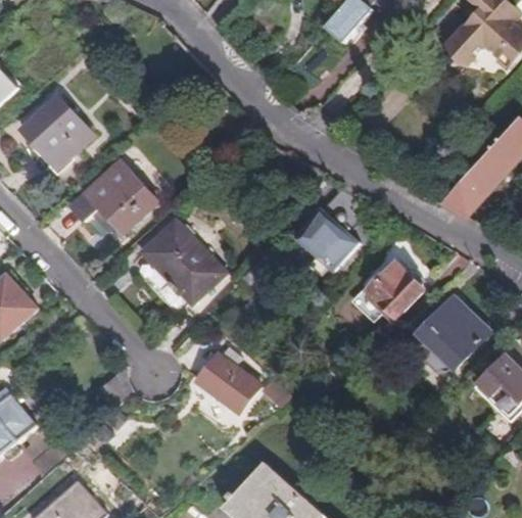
[(344,0),(343,2),(325,26),(343,41),(372,6),(365,0),(344,0)]
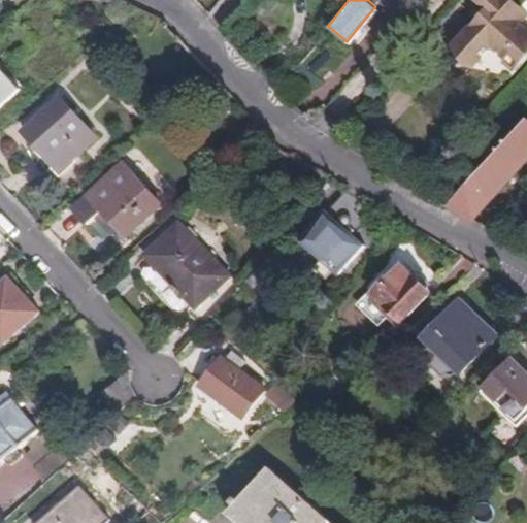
[(508,50),(519,59),(526,50),(526,28),(517,20),(526,8),(516,0),(480,0),(485,4),(450,43),(453,55),(451,58),(458,63),(473,63),(490,43),(503,55),(508,50)]
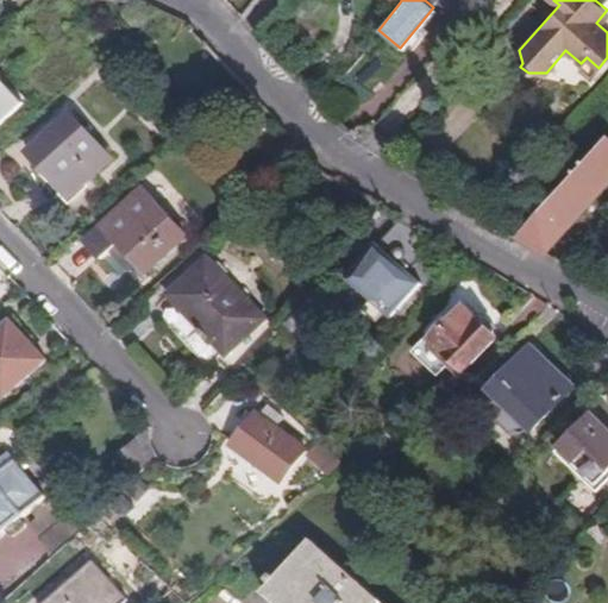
[(593,76),(599,68),(587,57),(581,63),(580,66),(593,76)]
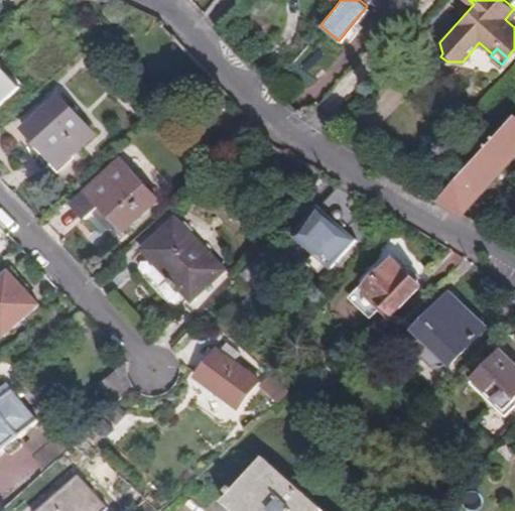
[(0,100),(17,86),(0,68),(0,100)]
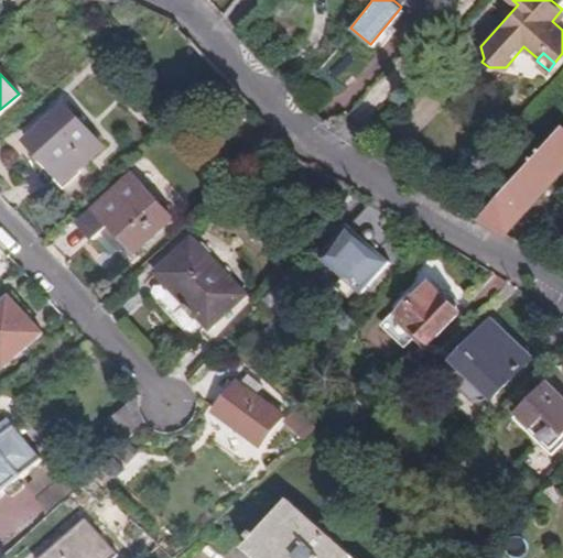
[(62,179),(100,144),(63,102),(23,139),(62,179)]
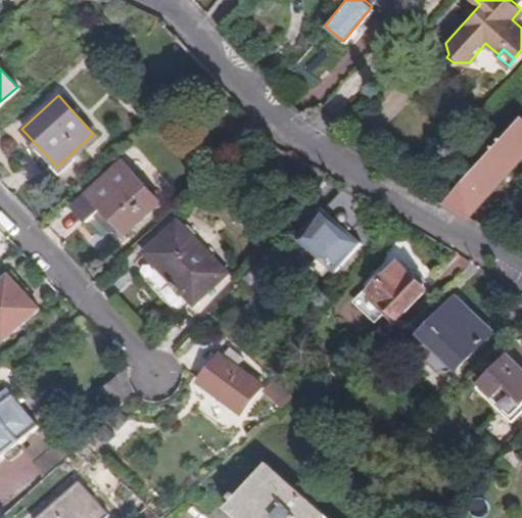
[(445,200),(469,216),(521,155),(521,119),(519,115),(445,200)]
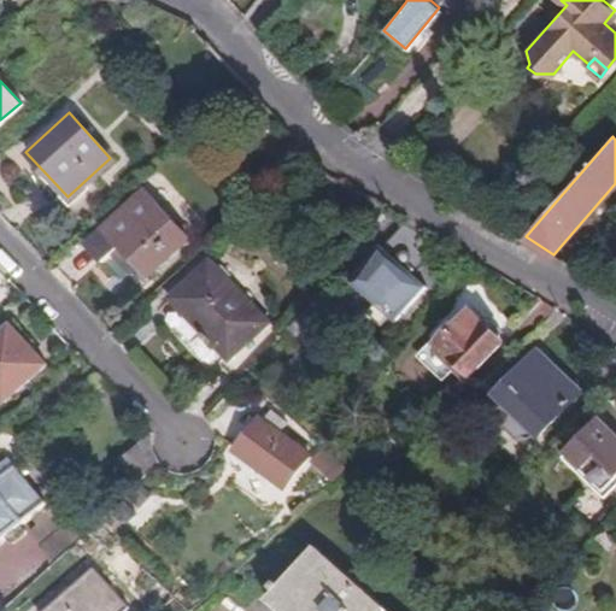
[(123,258),(140,276),(181,239),(136,189),(77,244),(105,276),(115,266),(123,258)]
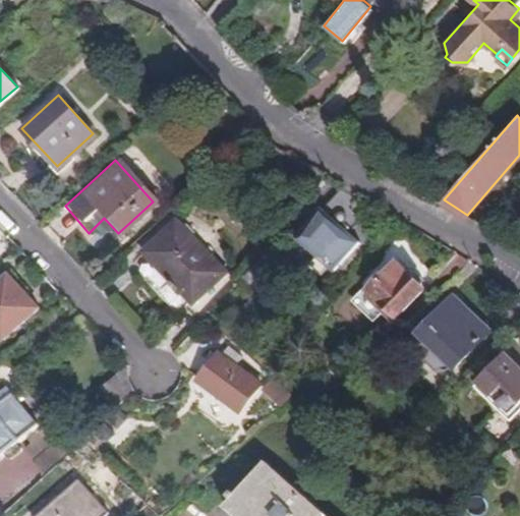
[(359,211),(368,198),(352,189),(347,196),(350,201),(334,217),(330,213),(300,239),(335,277),(364,249),(353,236),(368,222),(359,211)]
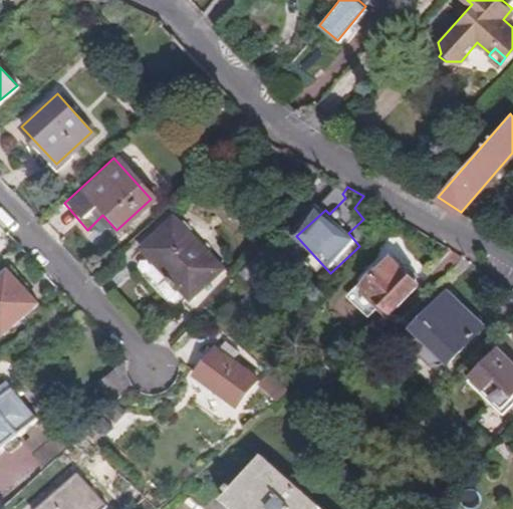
[(109,237),(116,230),(102,215),(95,222),(109,237)]
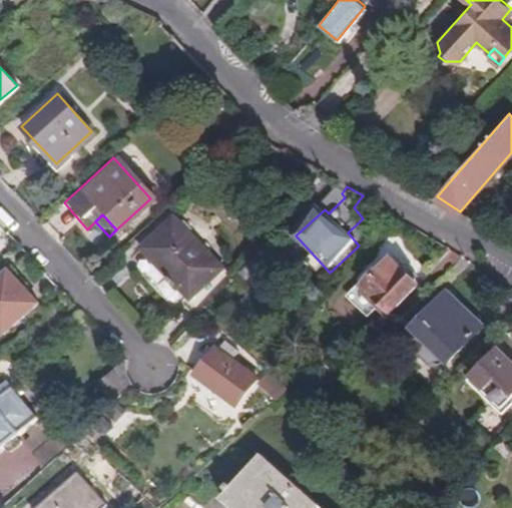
[(191,319),(198,314),(232,281),(171,215),(142,241),(152,250),(144,258),(171,287),(174,285),(186,299),(179,306),(191,319)]
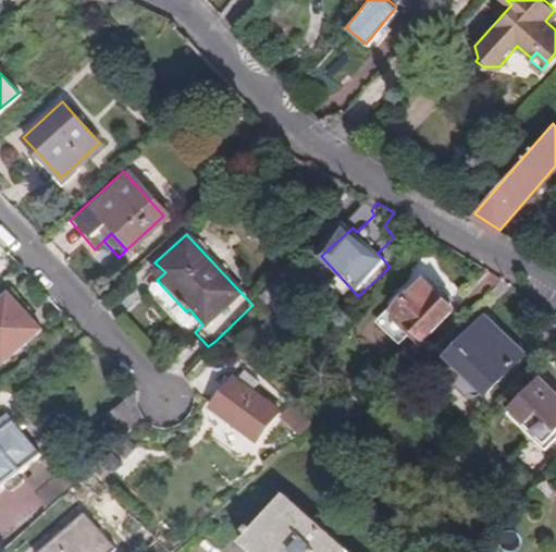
[(276,306),(299,284),(284,268),(260,290),(276,306)]
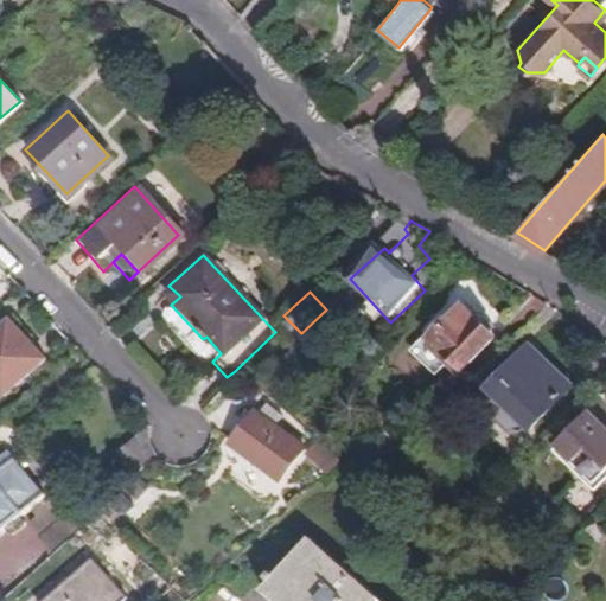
[(458,369),(491,334),(459,305),(427,338),(458,369)]
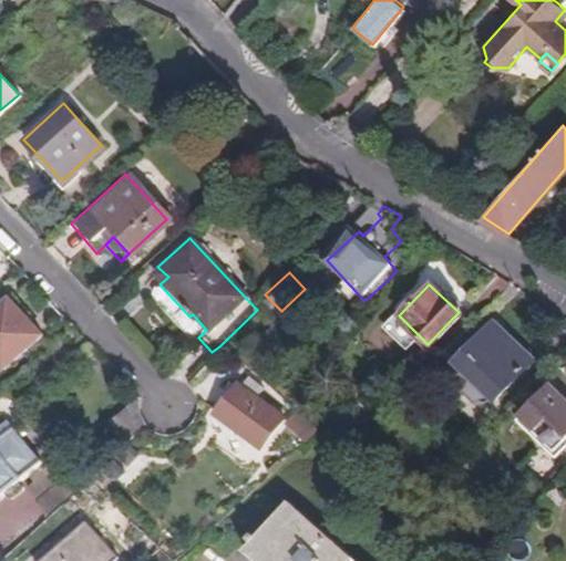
[(0,374),(2,376),(40,342),(8,305),(0,311),(0,374)]
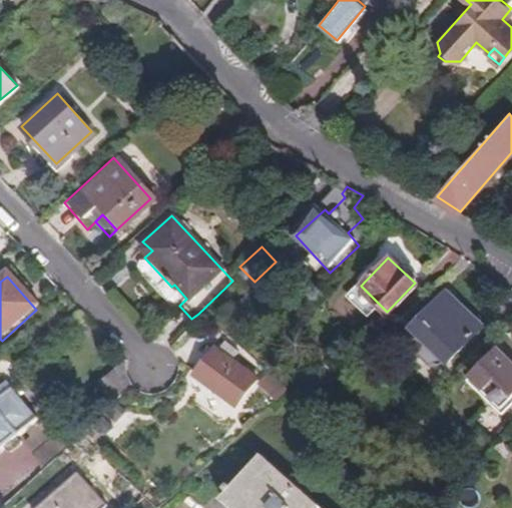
[(447,361),(478,327),(445,295),(411,329),(447,361)]
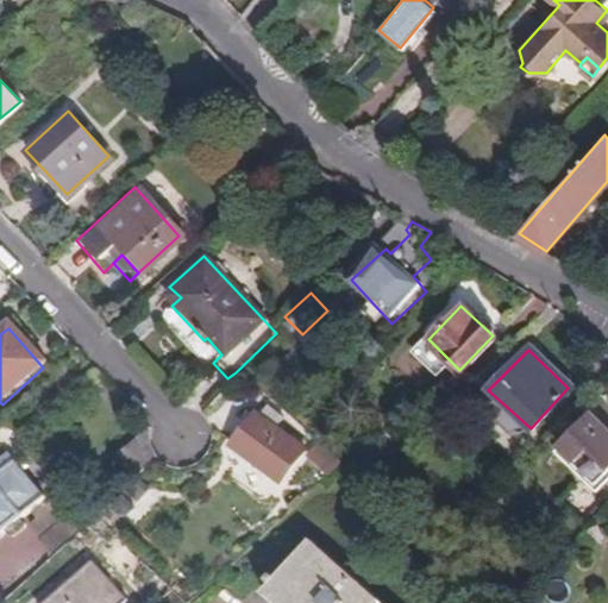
[(274,483),(298,451),(246,413),(223,446),(274,483)]
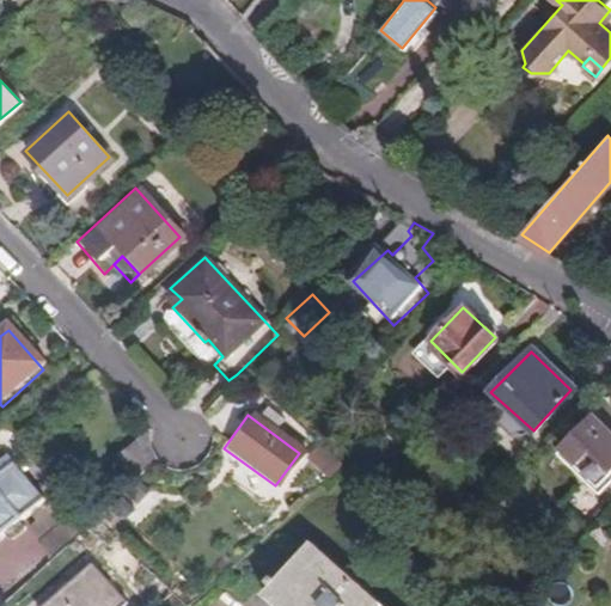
[(598,483),(610,469),(610,434),(588,415),(560,447),(598,483)]
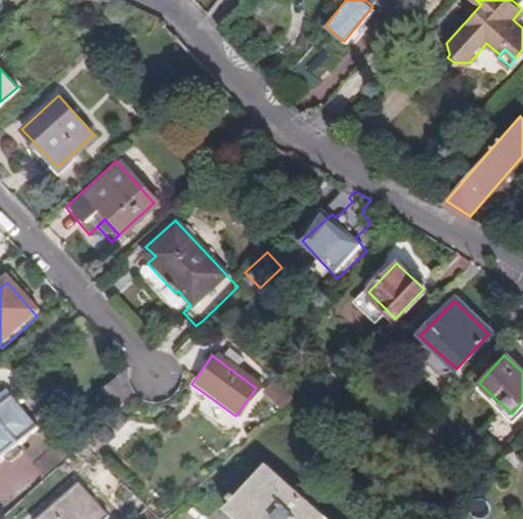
[(94,388),(111,406),(128,390),(124,383),(121,376),(122,365),(120,364),(94,388)]
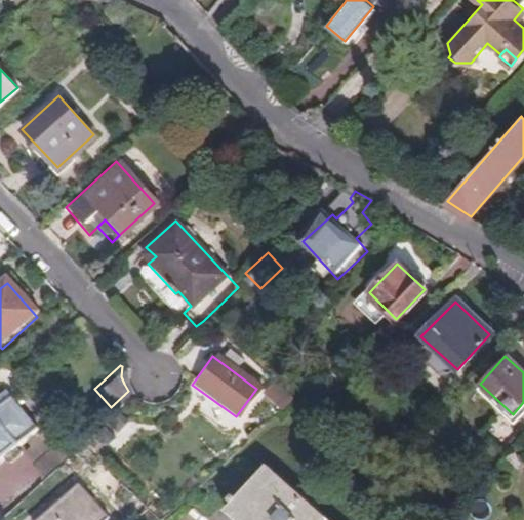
[(279,410),(291,399),(271,381),(259,393),(279,410)]
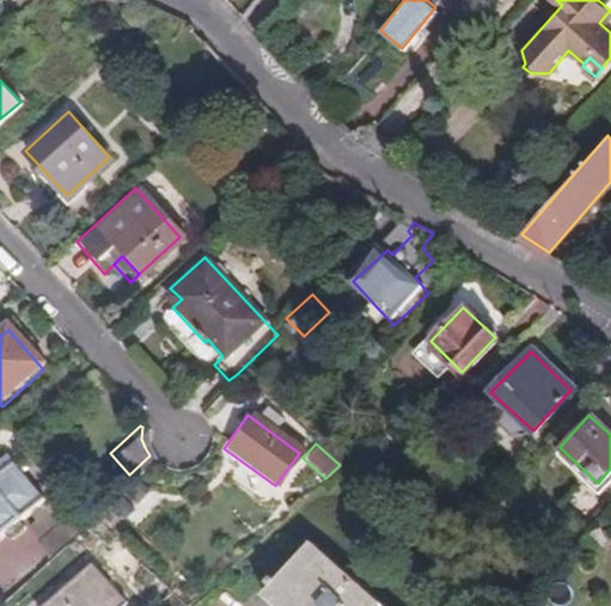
[(28,508),(44,495),(4,455),(0,458),(0,499),(17,518),(28,508)]
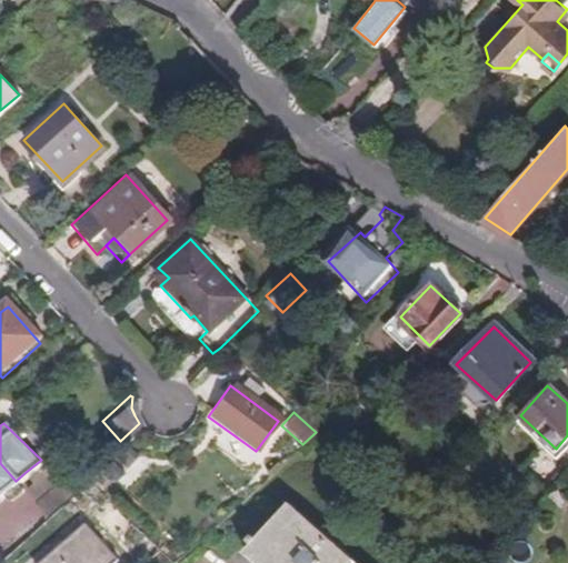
[(47,511),(73,485),(41,460),(26,472),(31,480),(25,486),(47,511)]
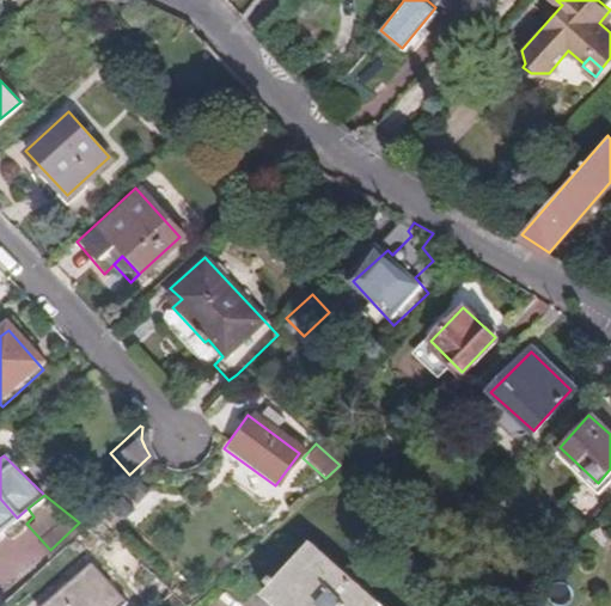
[(0,531),(17,518),(0,499),(0,531)]
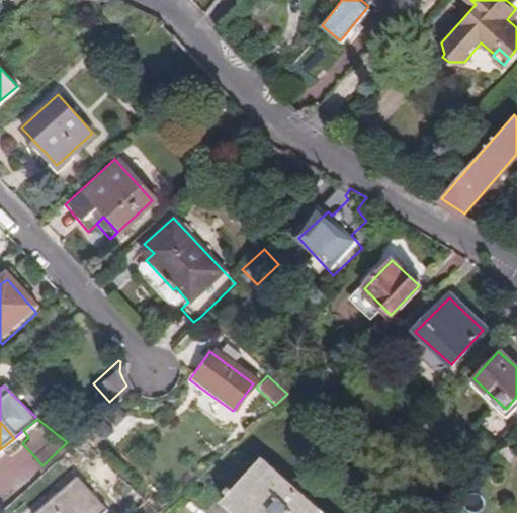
[(234,512),(323,512),(261,458),(223,503),(234,512)]
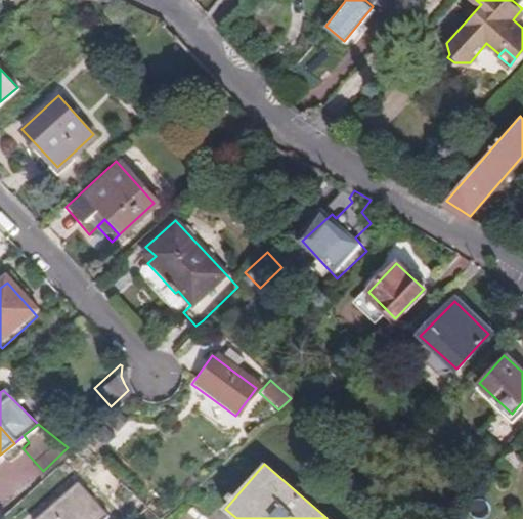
[(40,518),(101,518),(113,511),(85,476),(37,515),(40,518)]
